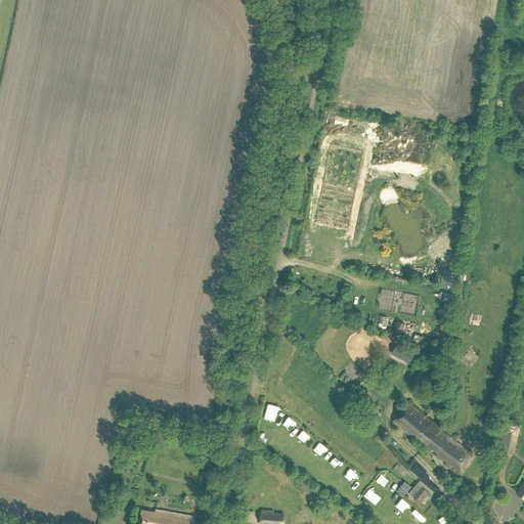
[(380,315),(378,326),(385,328),(387,317),(380,315)]
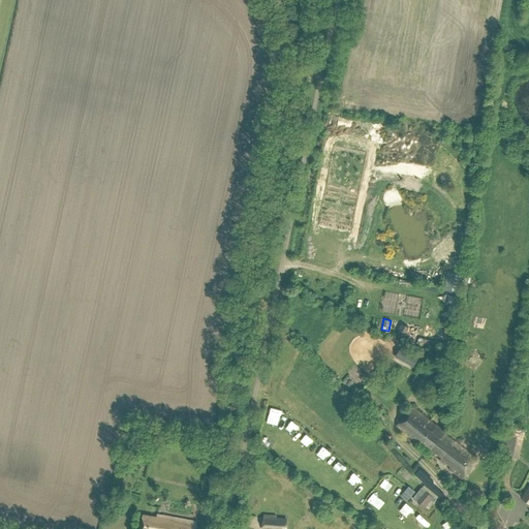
[(421,355),(402,346),(397,356),(415,366),(421,355)]
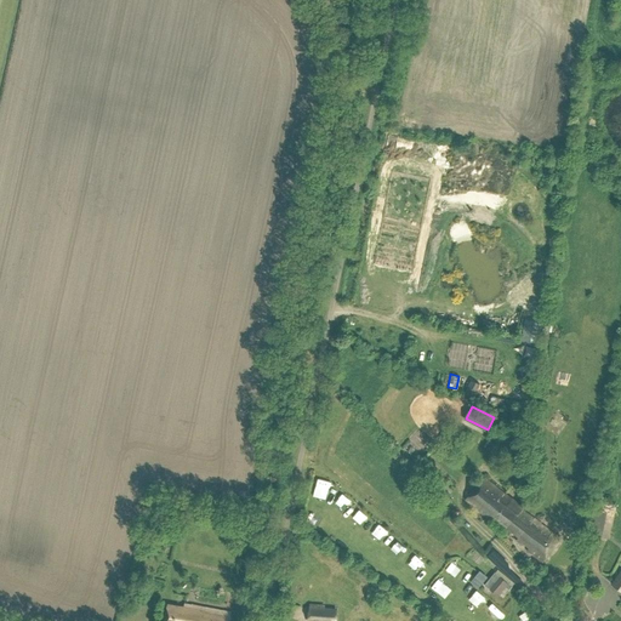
[(528,417),(531,427),(542,423),(537,412),(528,417)]
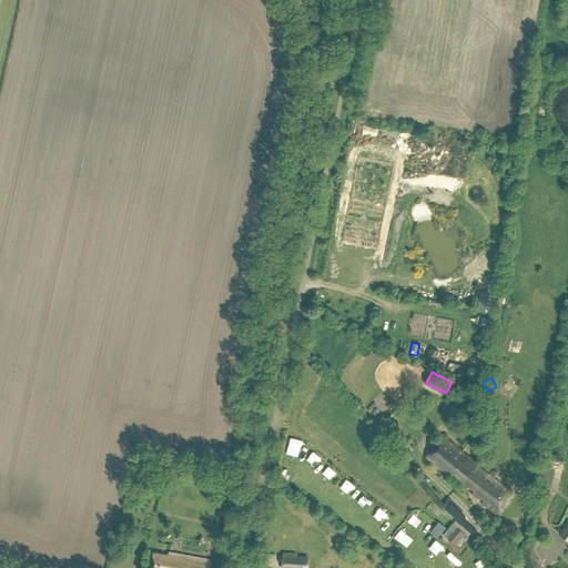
[(464,485),(479,465),(443,437),(426,457),(449,476),(450,474),(464,485)]
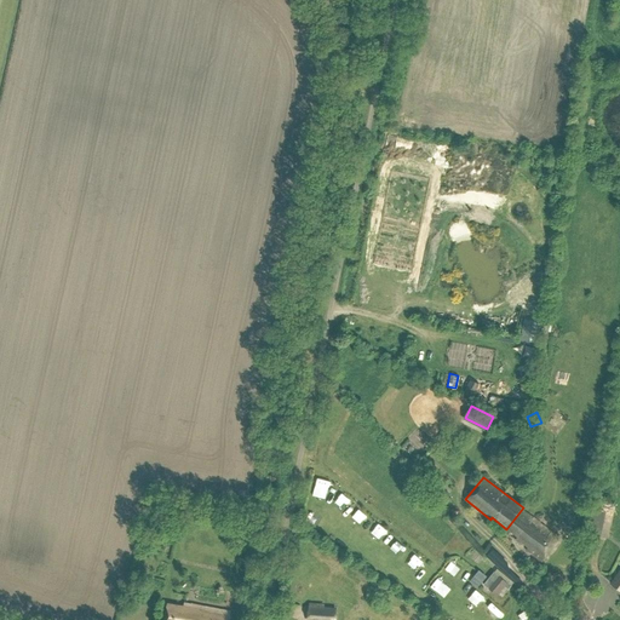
[(443,507),(452,499),(432,480),(424,488),(443,507)]
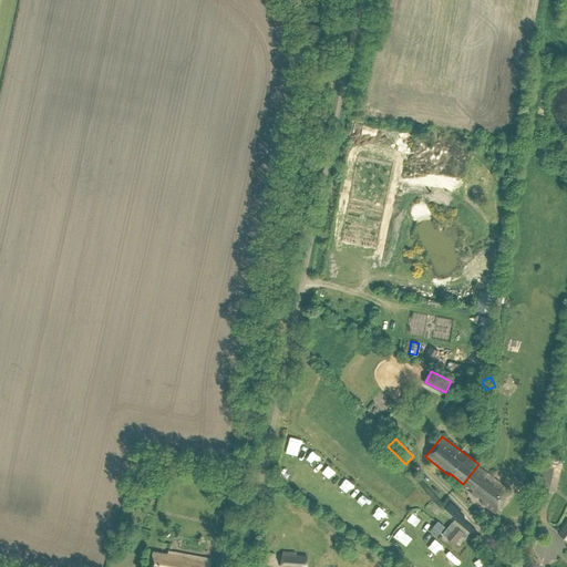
[(478,464),(463,484),(474,492),(473,494),(477,498),(480,496),(484,501),(482,503),(495,514),(513,492),(478,464)]
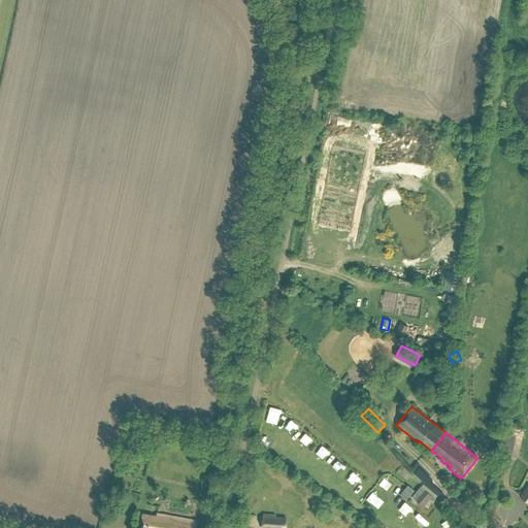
[(504,434),(500,454),(512,456),(516,436),(504,434)]
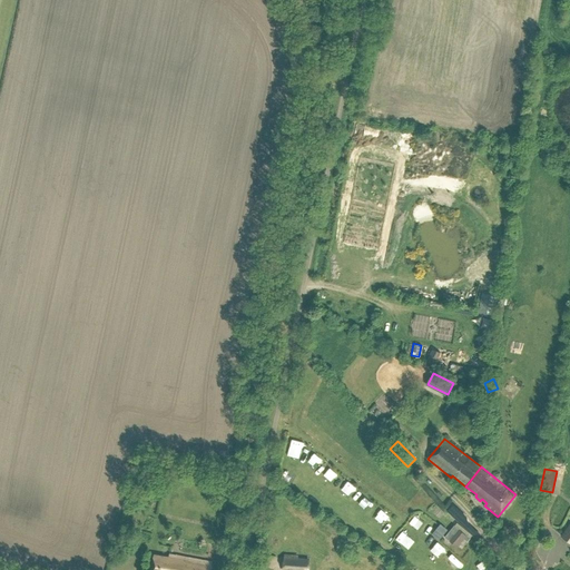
[(454,507),(449,512),(457,521),(459,524),(465,518),(454,507)]
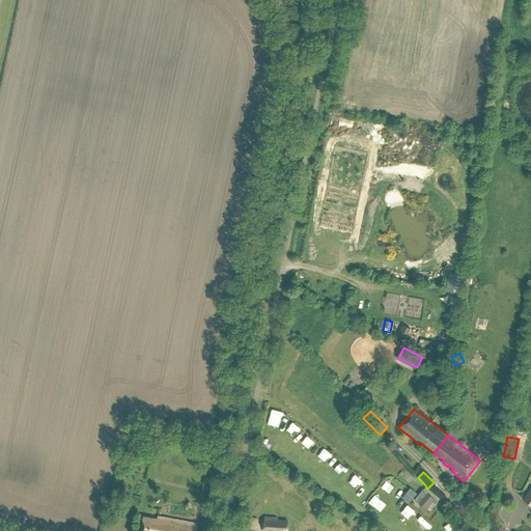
[(530,506),(530,487),(522,500),(530,506)]
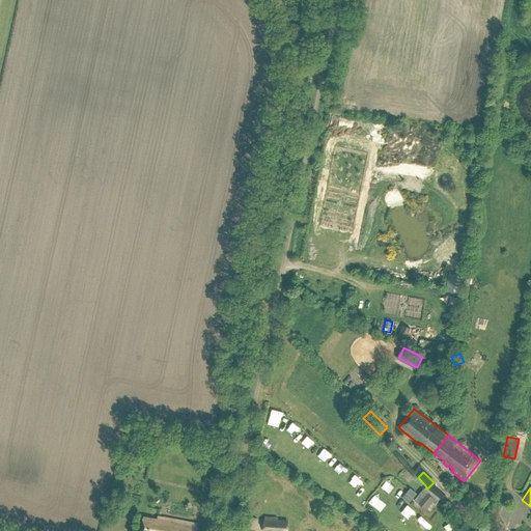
[(412,490),(404,498),(409,502),(416,493),(412,490)]
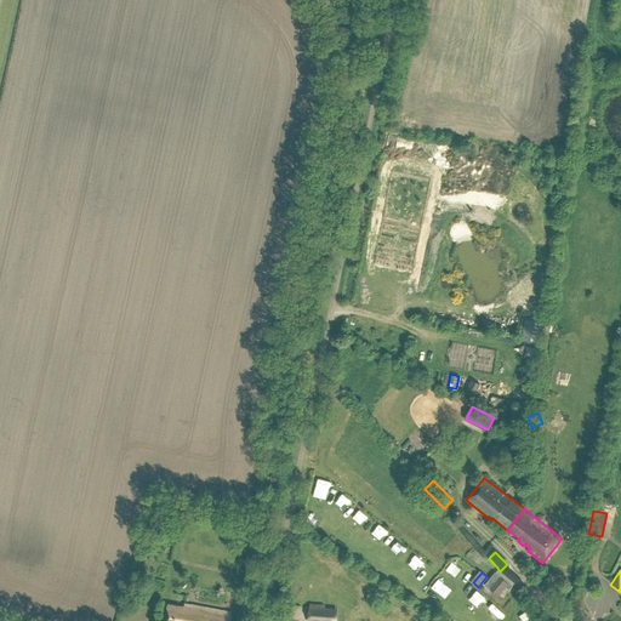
[(499,597),(508,584),(495,573),(485,586),(499,597)]
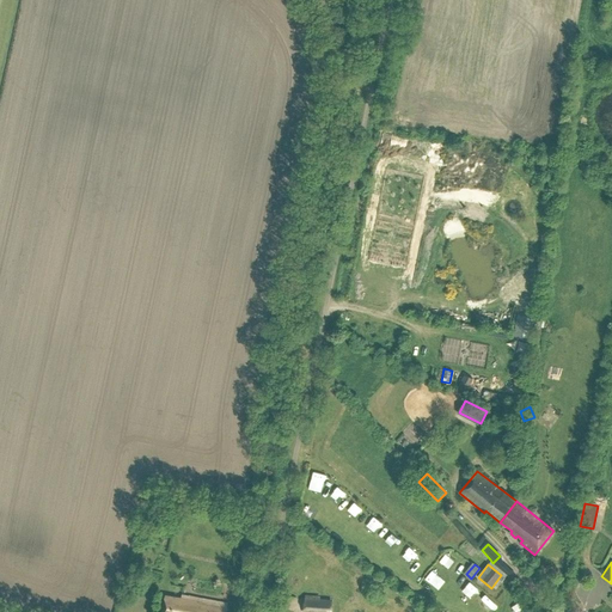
[(226,611),(228,604),(183,595),(182,599),(167,597),(164,611),(226,611)]
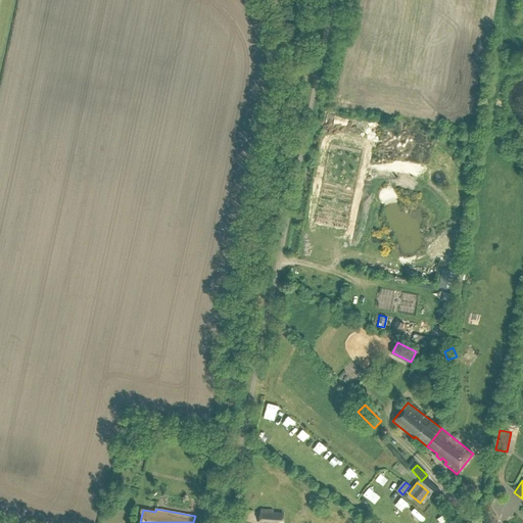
[(284,522),(285,513),(274,512),(274,510),(260,509),(259,522),(284,522)]
